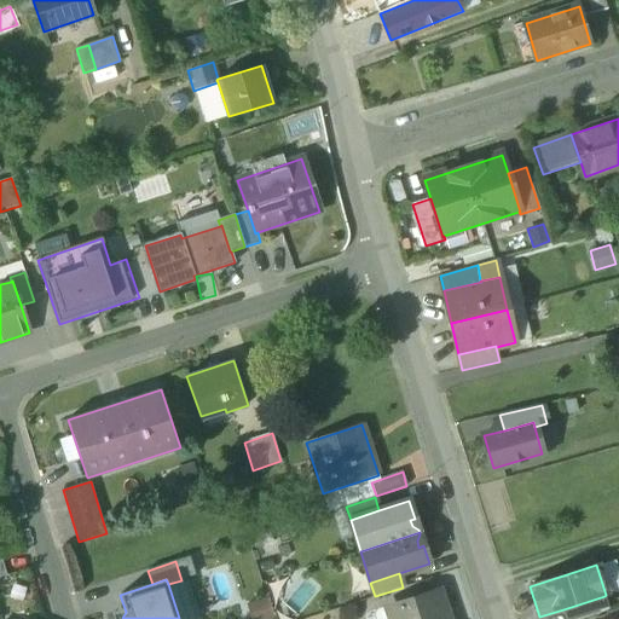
[(447,618),(439,591),(397,605),(401,618),(447,618)]
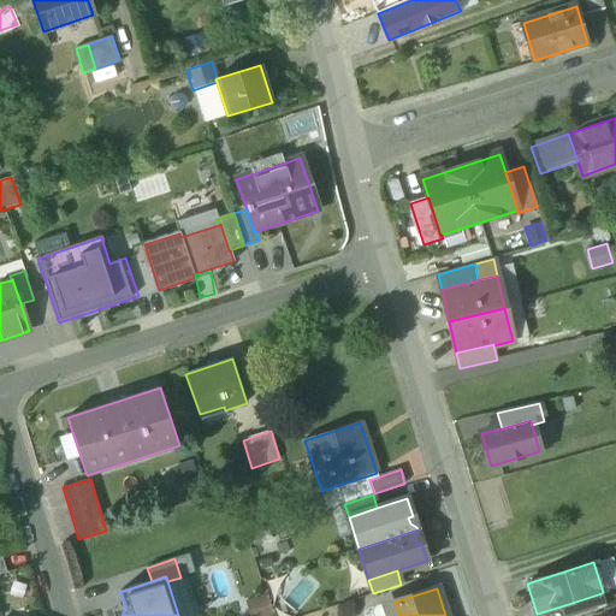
[(602,593),(561,606),(563,615),(580,615),(605,606),(602,593)]
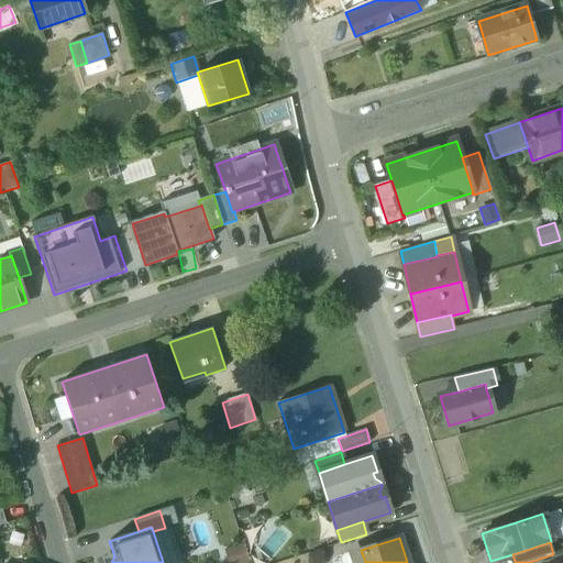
[(228,562),(239,562),(245,561),(240,543),(224,549),(228,562)]
